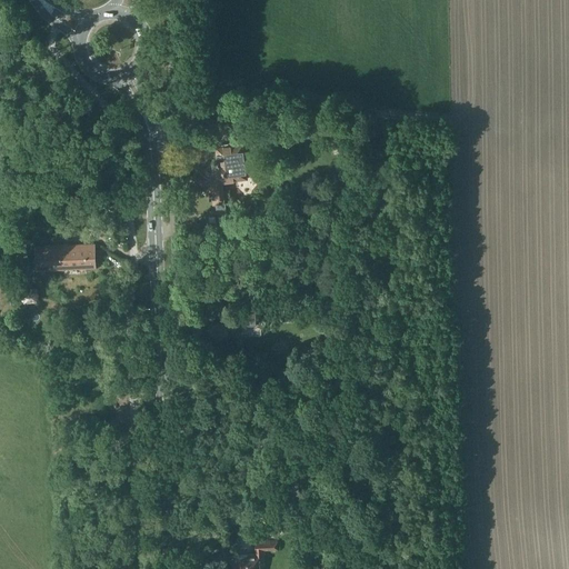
[(223,147),(216,148),(217,163),(218,163),(220,183),(248,180),(243,145),(231,146),(230,143),(222,145),(223,147)]
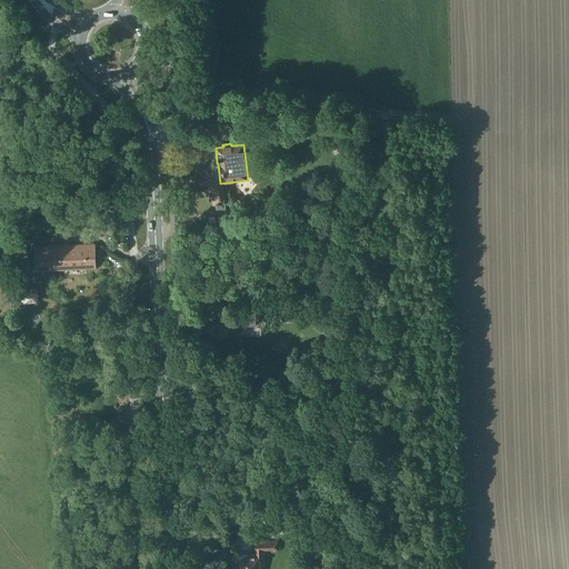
[(218,163),(217,163),(201,166),(201,170),(199,173),(195,173),(196,183),(200,182),(203,186),(209,185),(211,182),(212,182),(213,182),(213,188),(212,189),(211,189),(213,203),(215,203),(216,205),(222,203),(220,183),(218,163)]
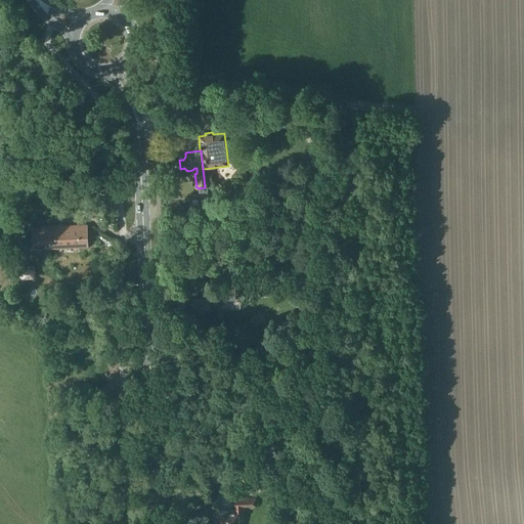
[(234,210),(220,211),(220,219),(235,219),(234,210)]
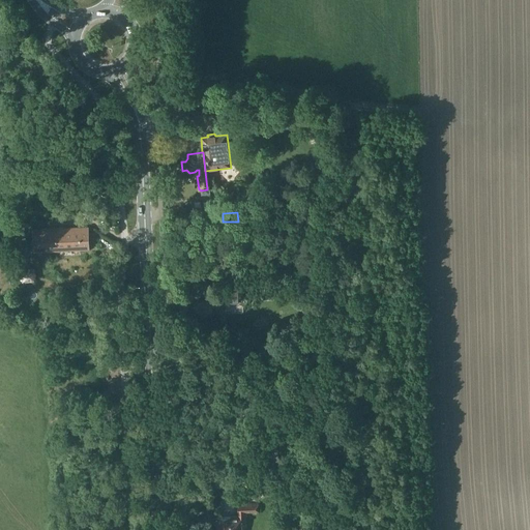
[(88,227),(78,228),(33,229),(34,252),(89,249),(88,227)]
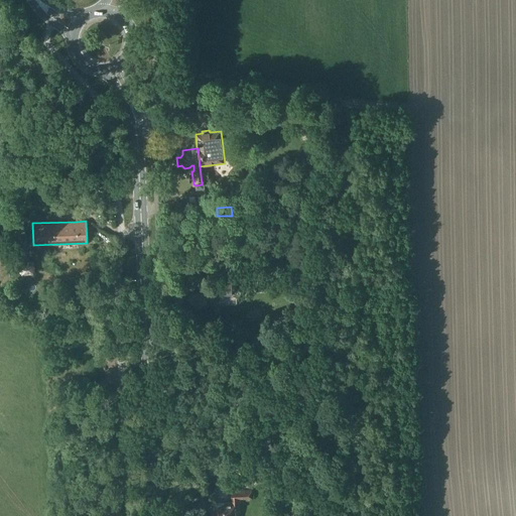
[(210,280),(199,280),(199,289),(211,288),(210,280)]
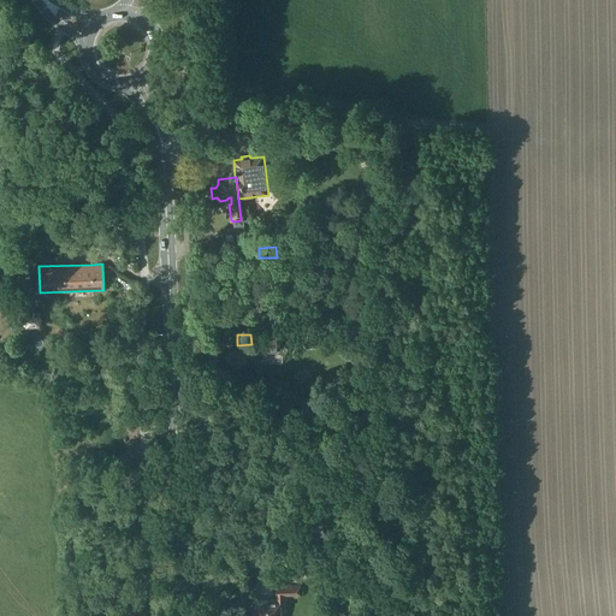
[(351,348),(345,351),(349,359),(356,354),(351,348)]
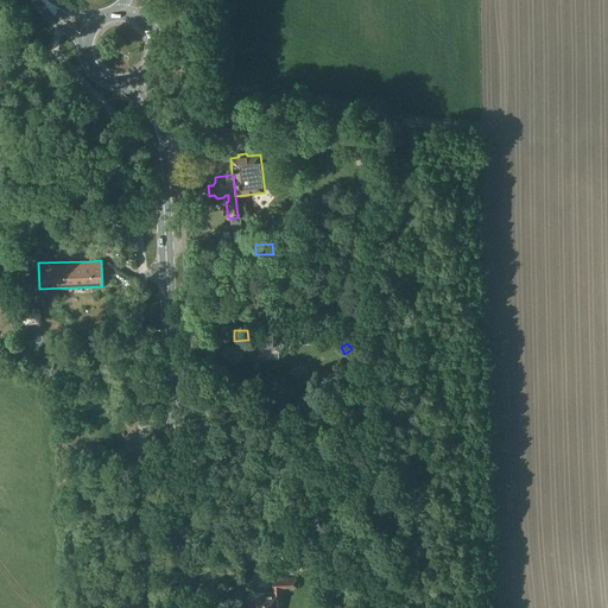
[(318,543),(304,543),(304,551),(311,550),(311,559),(318,558),(318,543)]
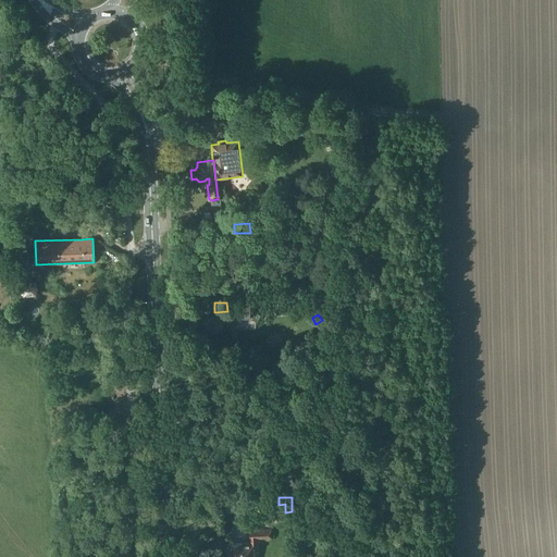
[(250,542),(225,544),(225,551),(229,551),(229,556),(251,556),(251,551),(259,551),(258,539),(271,537),(271,529),(249,530),(250,542)]
